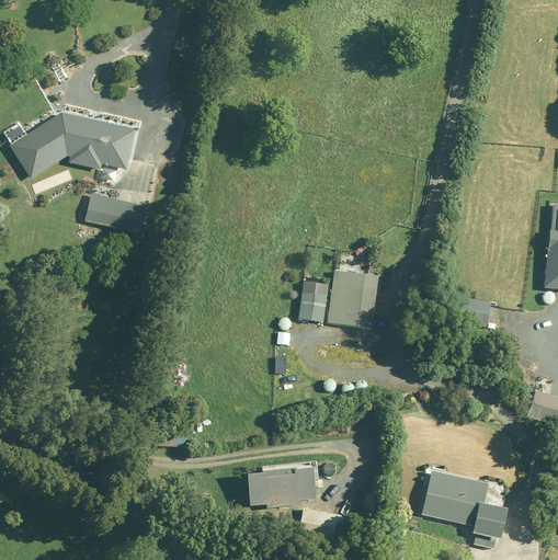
[(101,169),(102,163),(126,169),(135,129),(63,113),(11,146),(33,179),(68,156),(73,163),(101,169)]
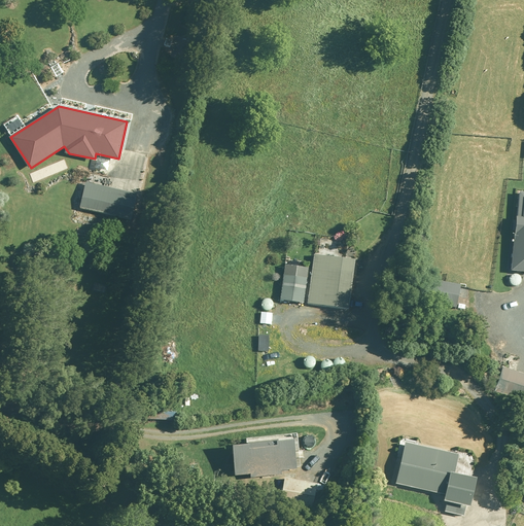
[(86,182),(80,207),(132,218),(138,195),(86,182)]
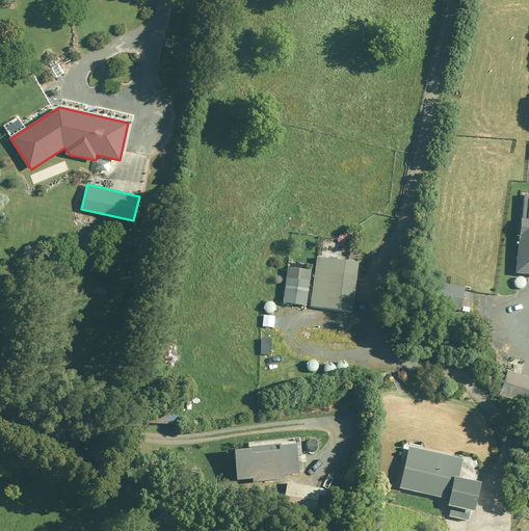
[(517,273),(528,273),(528,194),(522,193),(517,273)]
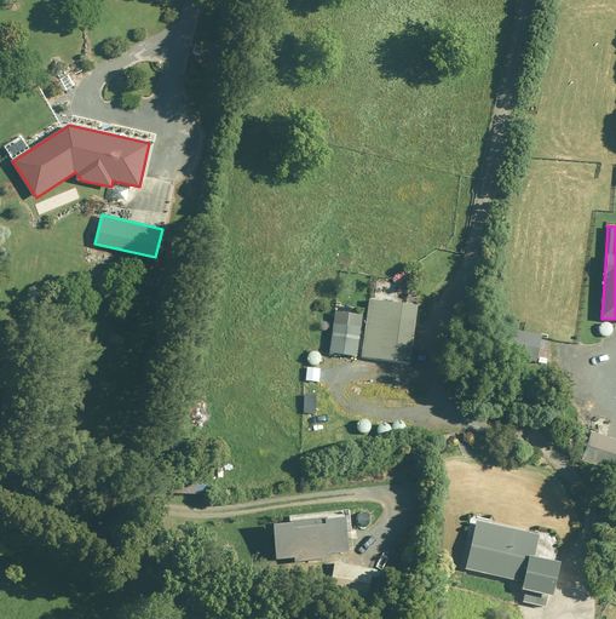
[(362,351),(361,356),(409,362),(416,307),(397,303),(369,299),(362,351)]
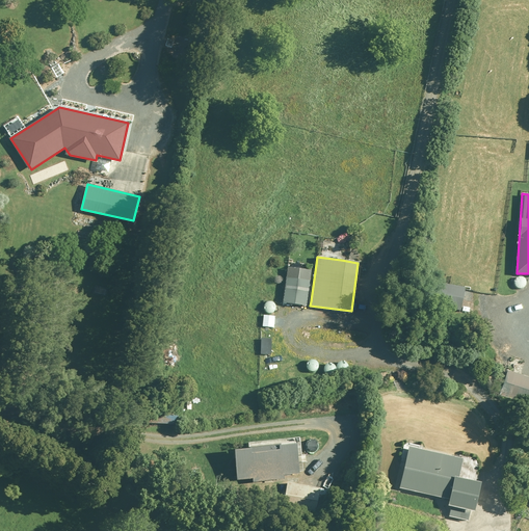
[(442,304),(446,304),(445,309),(470,311),(471,301),(463,300),(464,287),(440,284),(439,294),(443,294),(442,304)]
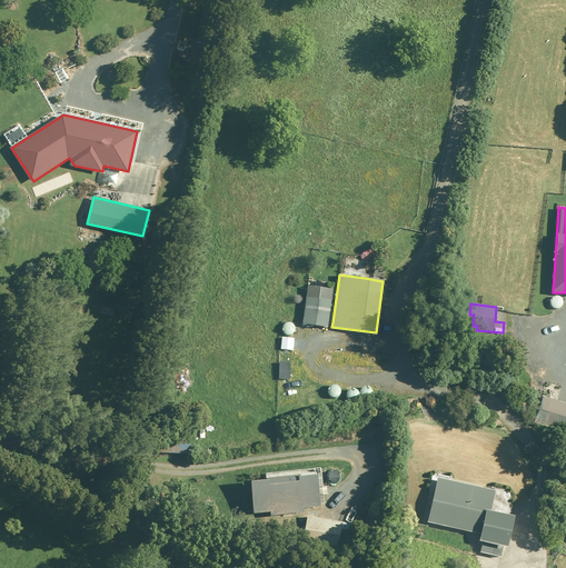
[(542,412),(540,418),(545,419),(543,425),(565,431),(565,402),(542,396),(537,411),(542,412)]
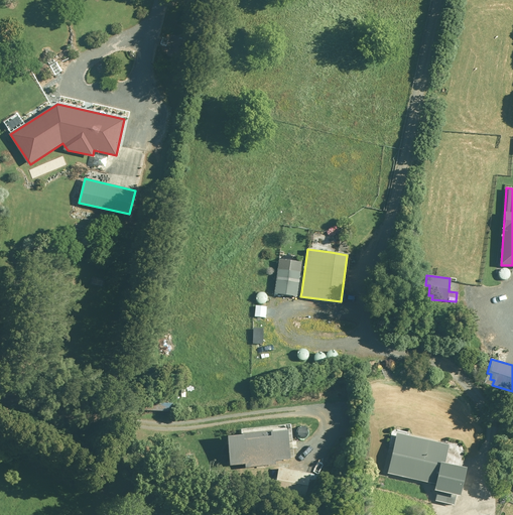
[(285,429),(223,436),(227,467),(243,465),(244,468),(274,464),(274,461),(289,459),(285,429)]
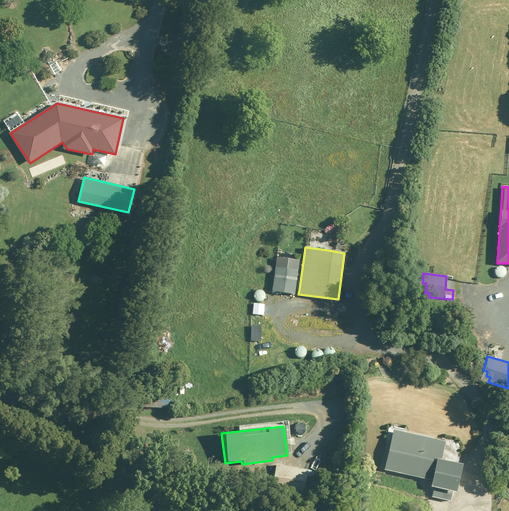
[(433,494),(451,499),(460,464),(440,459),(445,442),(394,429),(384,468),(430,480),(428,486),(435,488),(433,494)]
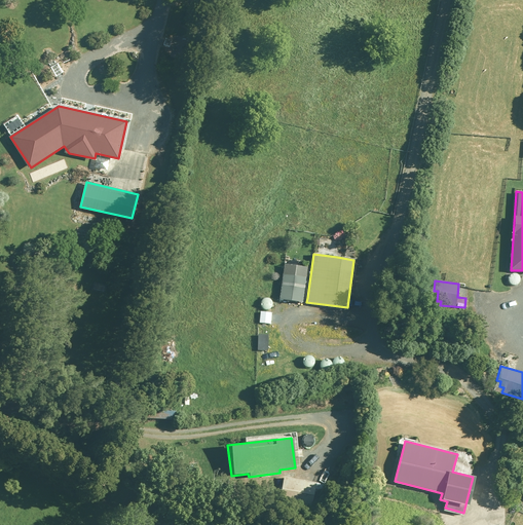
[(316,482),(284,476),(278,501),(310,509),(316,482)]
